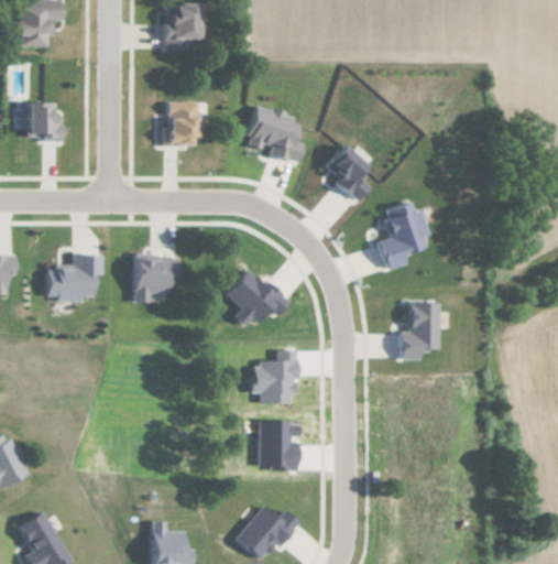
[(15,0),(15,46),(47,46),(47,36),(53,36),(53,21),(62,21),(62,0),(15,0)]
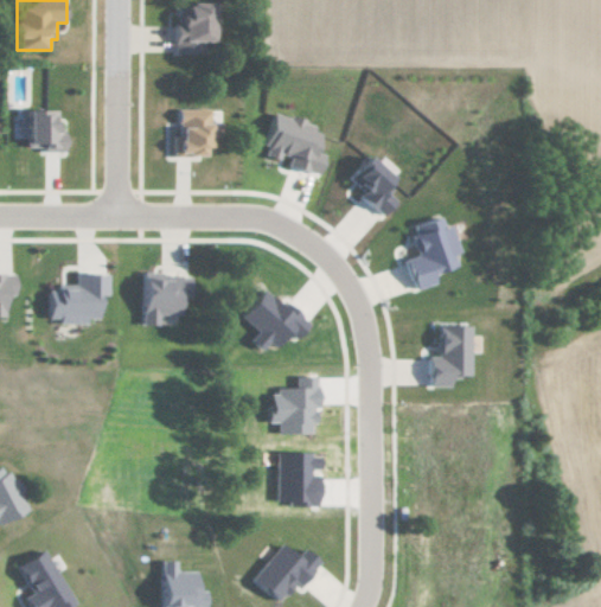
[(179,5),(177,50),(200,51),(200,42),(217,43),(218,6),(179,5)]
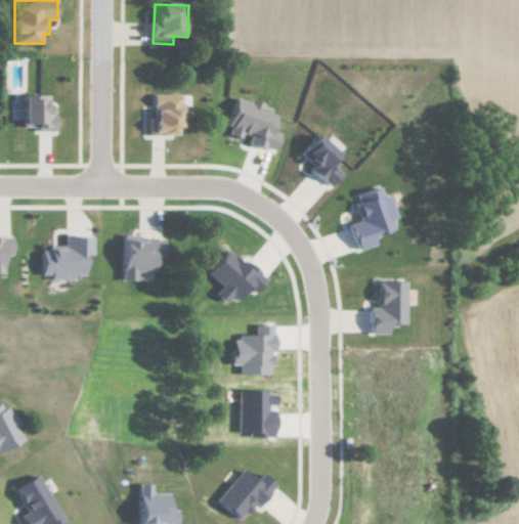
[(152,135),(183,136),(184,94),(158,93),(157,117),(153,117),(152,135)]
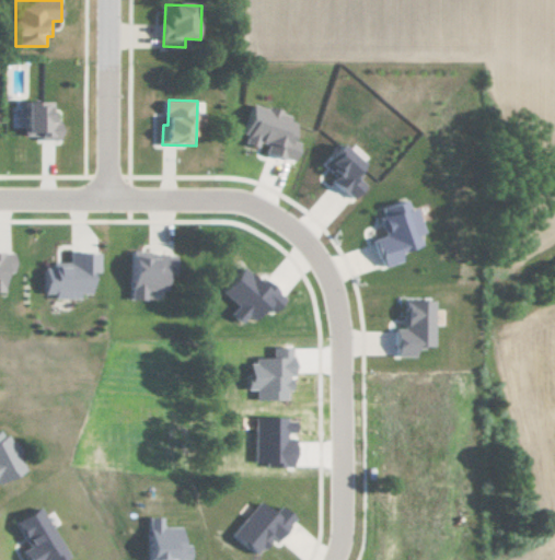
[(61,140),(62,121),(55,121),(56,103),(29,103),(29,139),(61,140)]
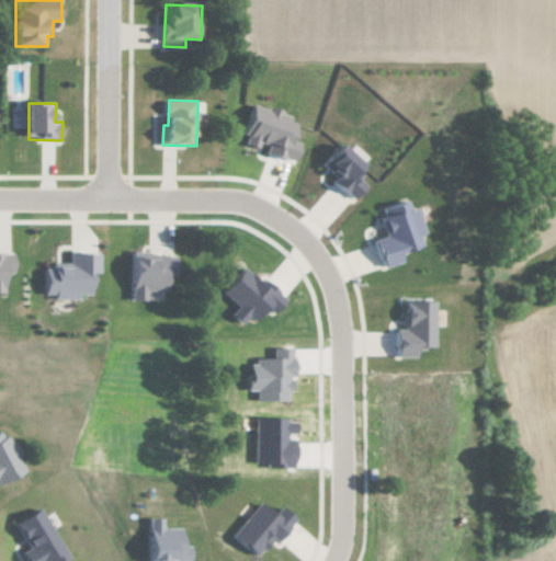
[(298,161),(303,142),(296,141),(301,123),(293,121),(295,114),(256,104),(247,142),(271,148),(269,155),(298,161)]
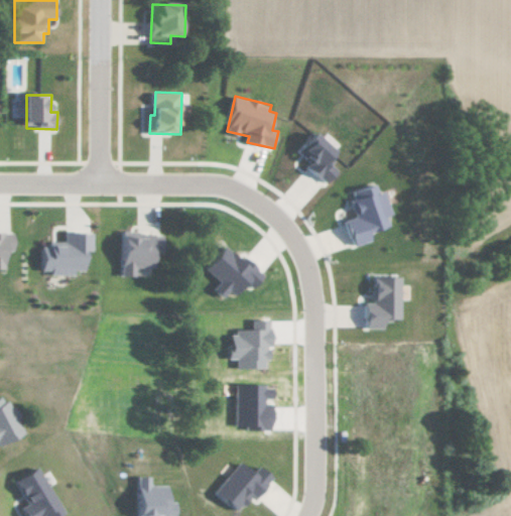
[(341,152),(316,132),(300,152),(312,162),(309,166),(330,184),(341,171),(332,163),(341,152)]
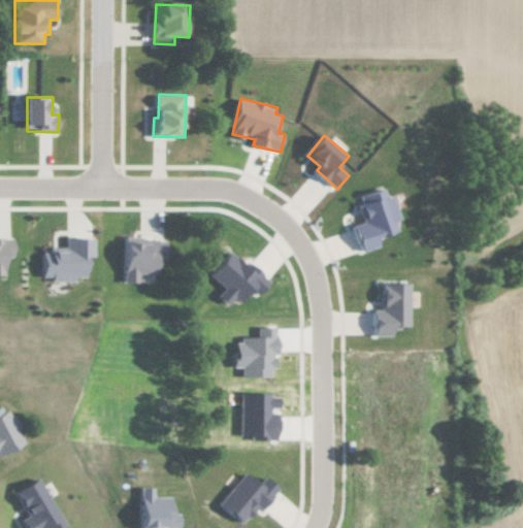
[(367,252),(385,245),(382,238),(403,231),(400,221),(404,219),(397,196),(390,198),(388,189),(373,194),(376,200),(363,204),(369,222),(358,225),(367,252)]
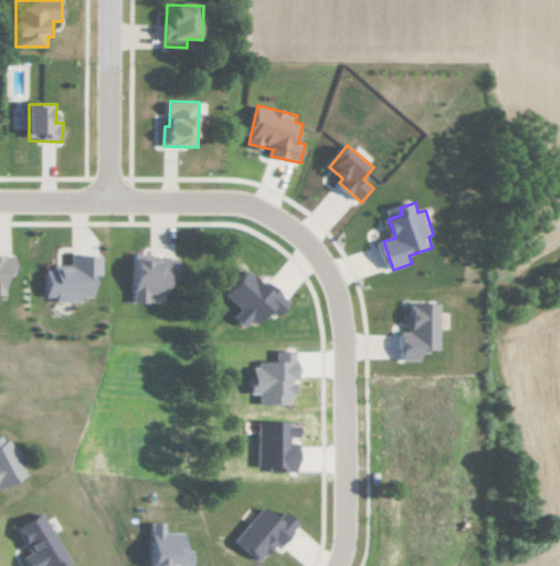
[(0,255),(0,293),(7,294),(8,274),(16,274),(16,257),(0,255)]
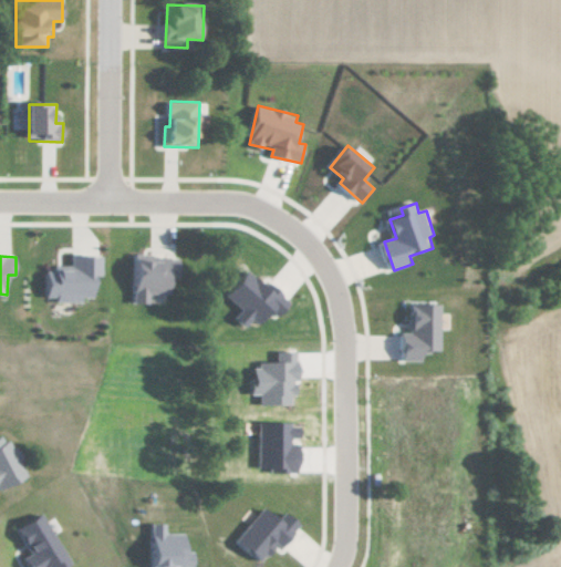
[(49,298),(58,298),(58,302),(85,302),(85,298),(96,298),(96,277),(104,277),(104,256),(74,256),(74,268),(49,268),(49,298)]
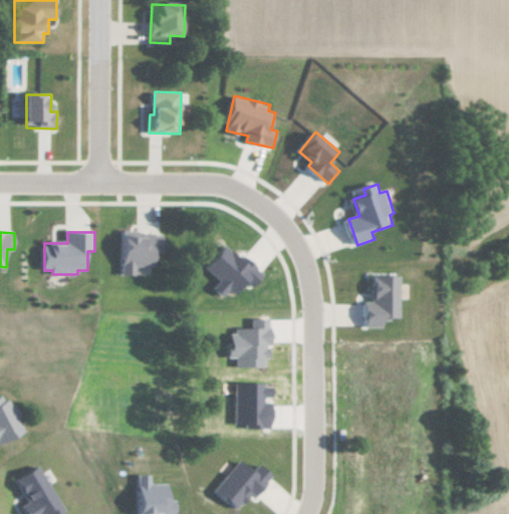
[(164,254),(165,233),(123,232),(123,275),(140,276),(140,265),(159,265),(159,254),(164,254)]
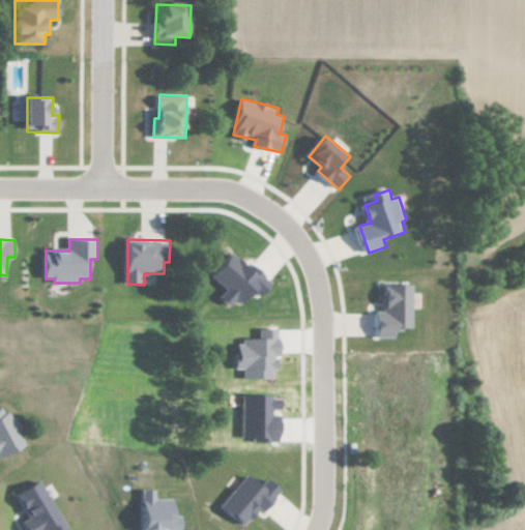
[(213,275),(228,291),(222,296),(231,306),(239,298),(243,303),(257,291),(261,296),(274,284),(262,271),(257,275),(236,254),(213,275)]
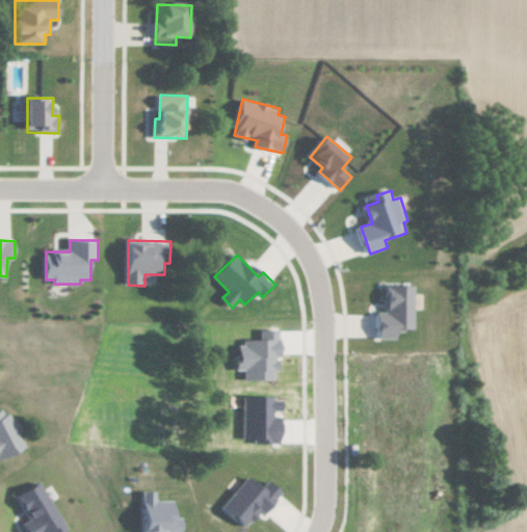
[(417,329),(417,286),(391,286),(391,312),(383,312),(383,339),(400,339),(400,329),(417,329)]
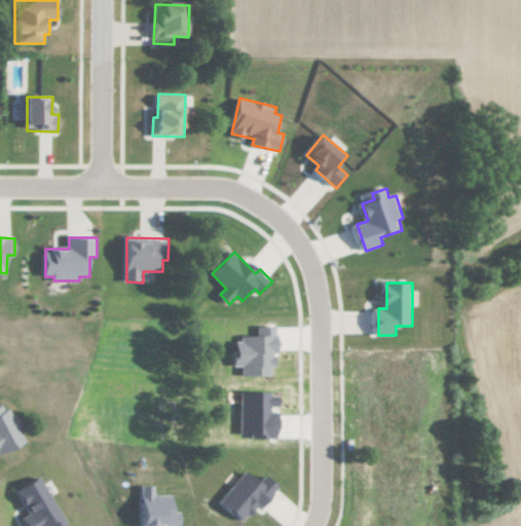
[(281,328),(261,328),(261,337),(237,337),(237,367),(244,367),(245,375),(276,375),(276,353),(281,353),(281,328)]
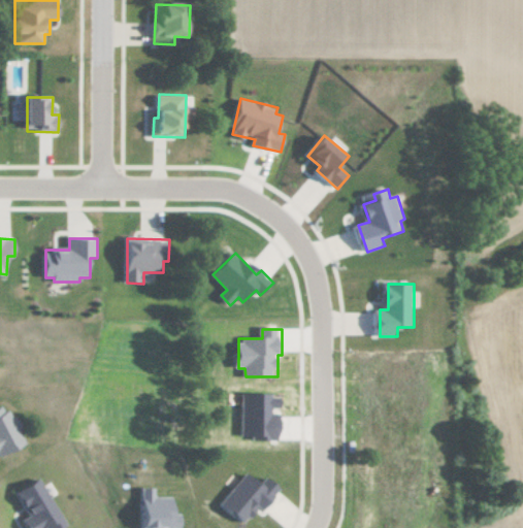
[(244,439),(281,439),(282,414),(274,414),(274,406),(278,406),(278,396),(246,396),(244,439)]
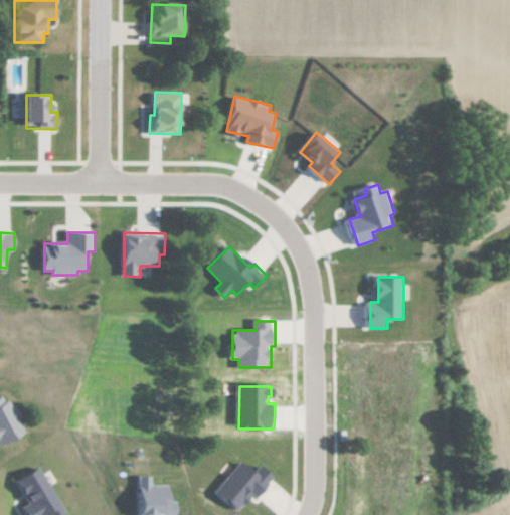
[(0,444),(24,434),(7,394),(0,397),(0,444)]
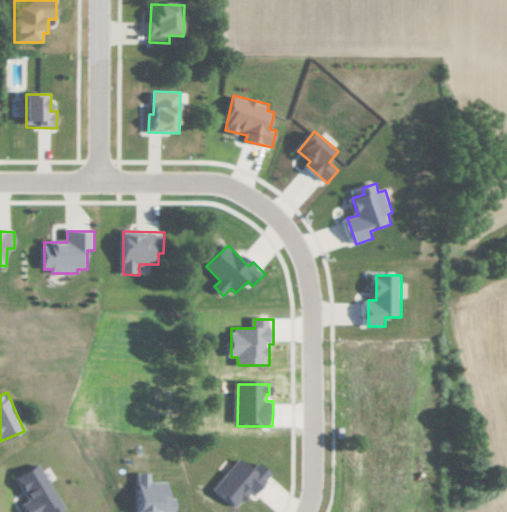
[(261,463),(255,470),(241,458),(216,489),(240,508),(253,491),(258,495),(275,474),(261,463)]
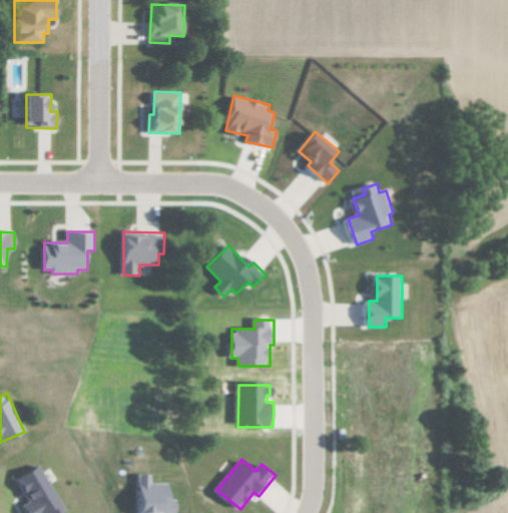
[(61,512),(43,466),(17,476),(28,503),(23,504),(26,512),(61,512)]
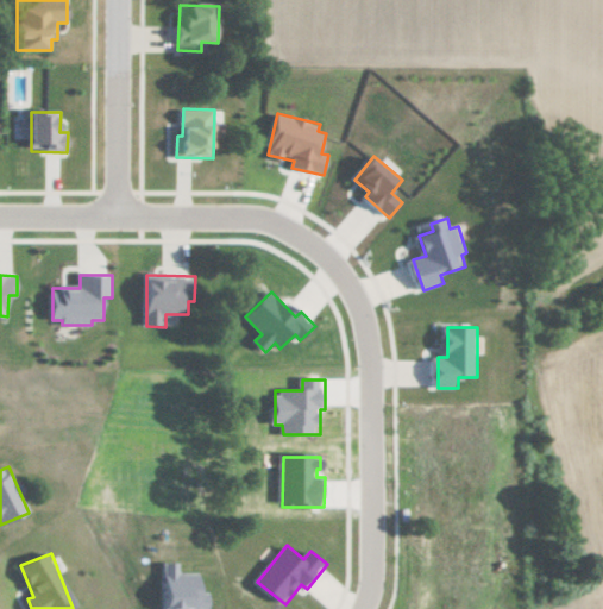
[(181,573),(181,563),(164,563),(165,608),(211,608),(211,592),(202,592),(202,573),(181,573)]
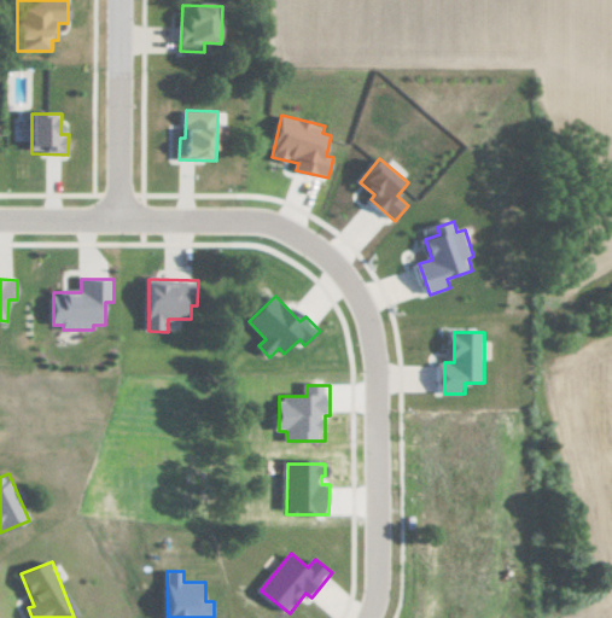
All buildings are outlined.
